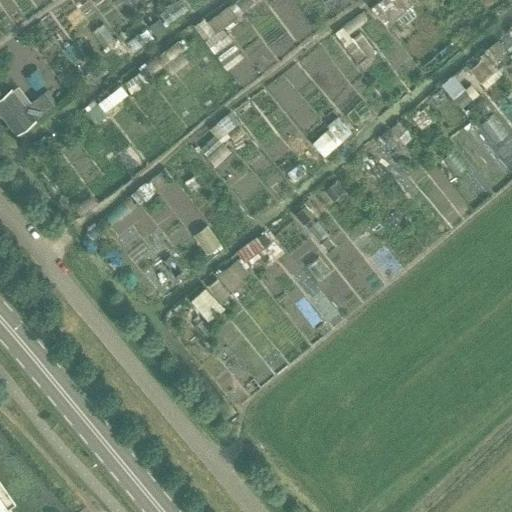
[(256,0),(236,0),(235,1),(242,11),(257,0),(256,0)]
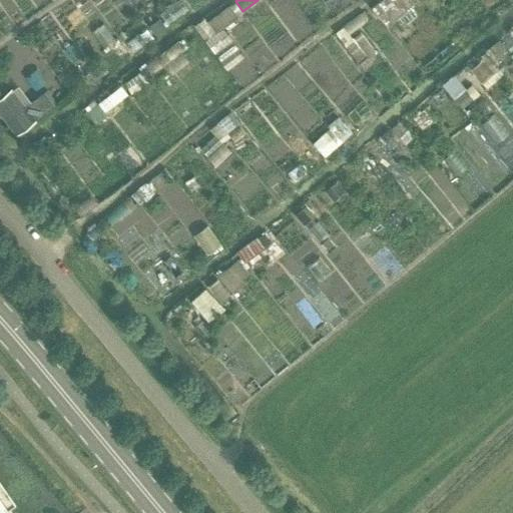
[(418,0),(379,0),(371,7),(388,27),(419,1),(418,0)]
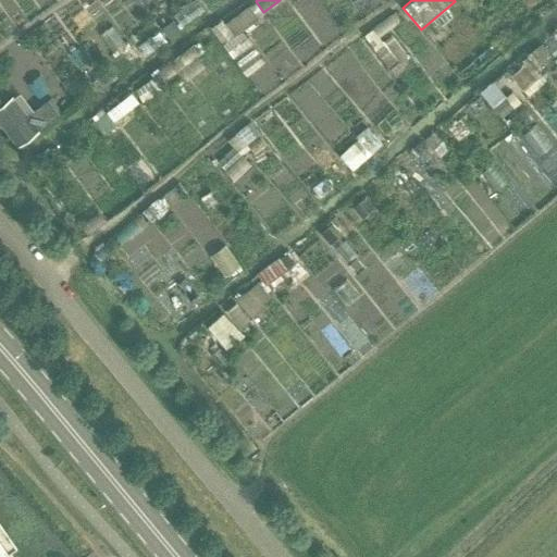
[(251,4),(224,24),(234,36),(260,16),(251,4)]
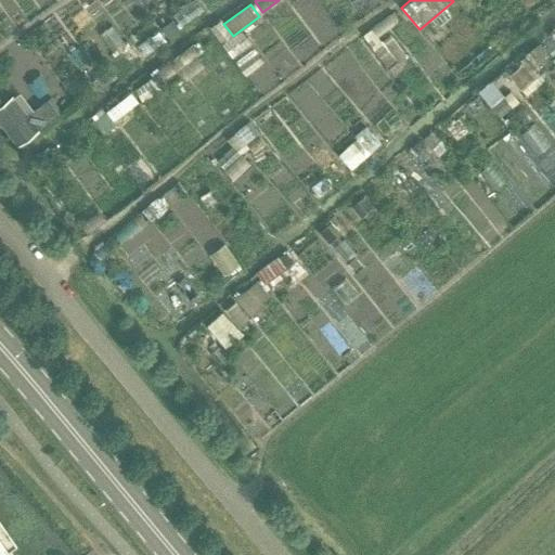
[(392,11),(362,36),(387,66),(395,59),(382,42),(377,37),(400,21),(392,11)]
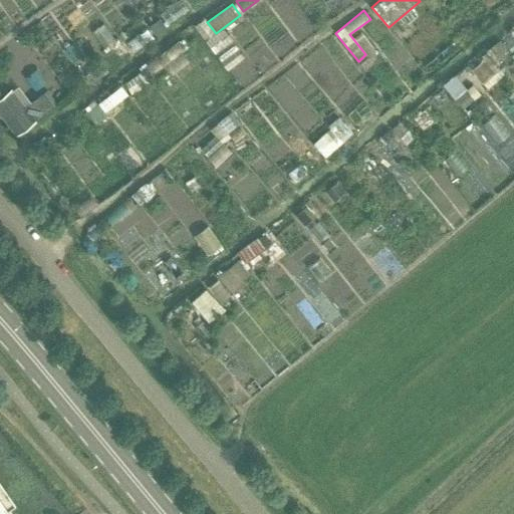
[(161,20),(150,28),(156,36),(167,28),(161,20)]
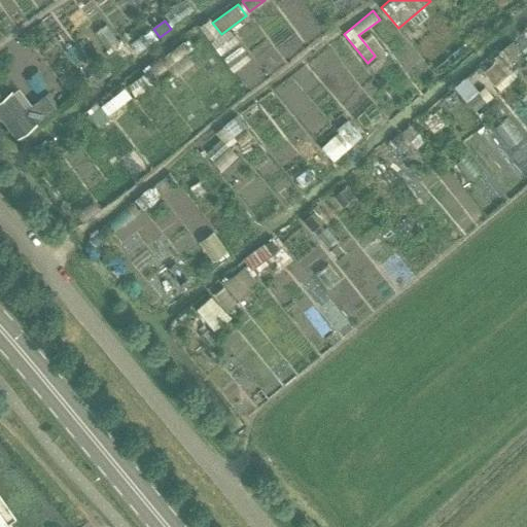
[(371,33),(362,40),(375,56),(378,60),(386,53),(371,33)]
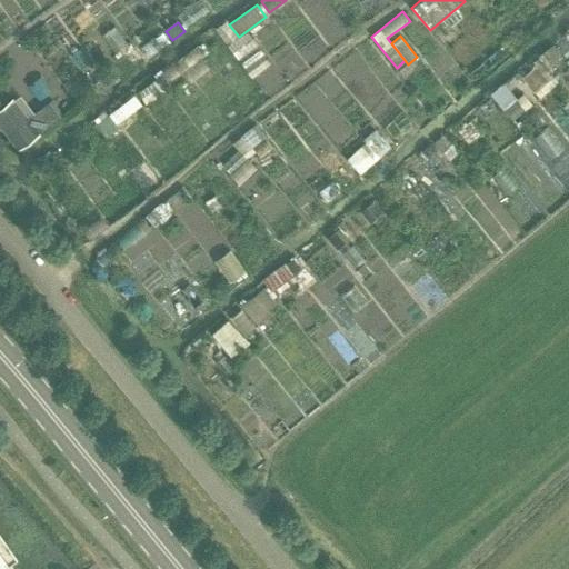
[(553,45),(539,56),(549,68),(562,56),(553,45)]
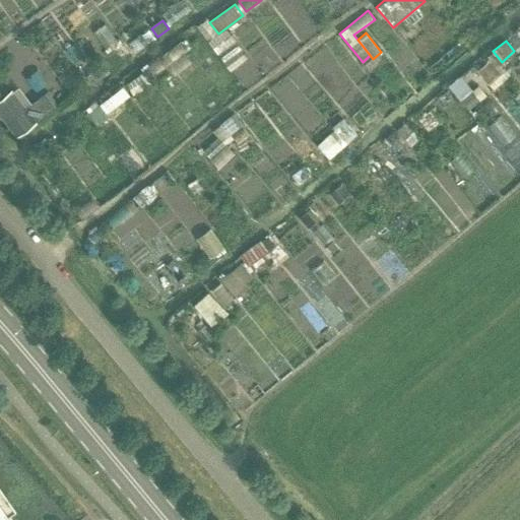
[(179,42),(161,54),(169,64),(184,54),(186,52),(179,42)]
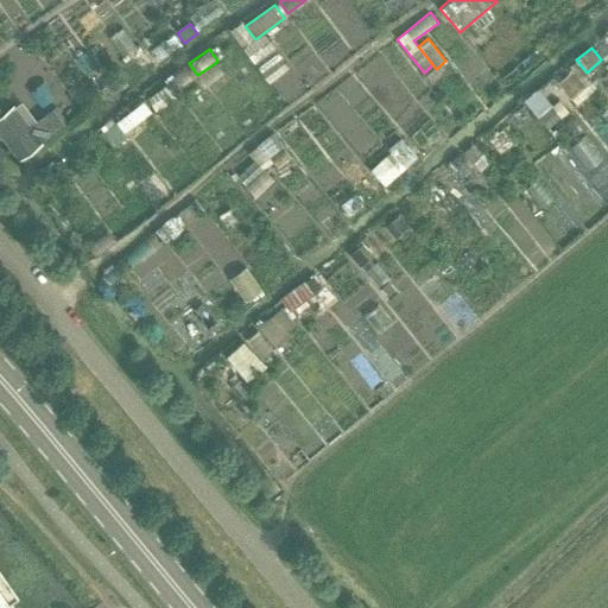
[(197,75),(195,76),(203,87),(222,74),(215,63),(197,75)]
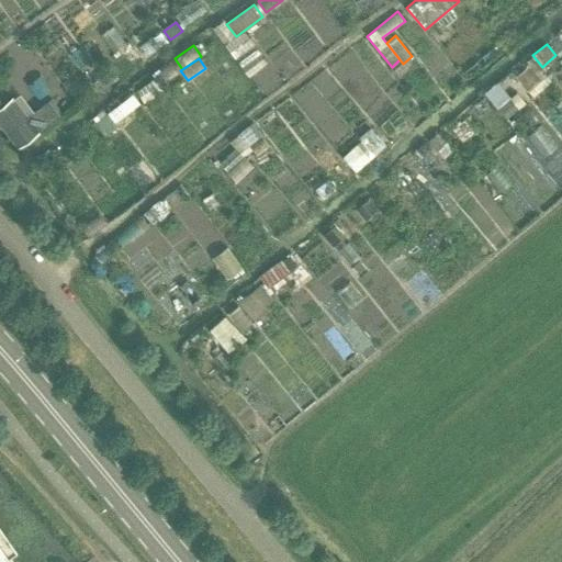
[(82,93),(72,100),(79,109),(89,101),(82,93)]
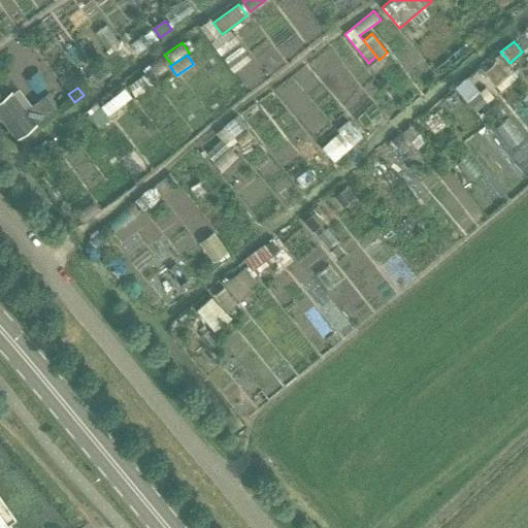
[(11,90),(0,98),(0,117),(17,139),(37,123),(36,122),(55,107),(45,94),(26,108),(11,90)]
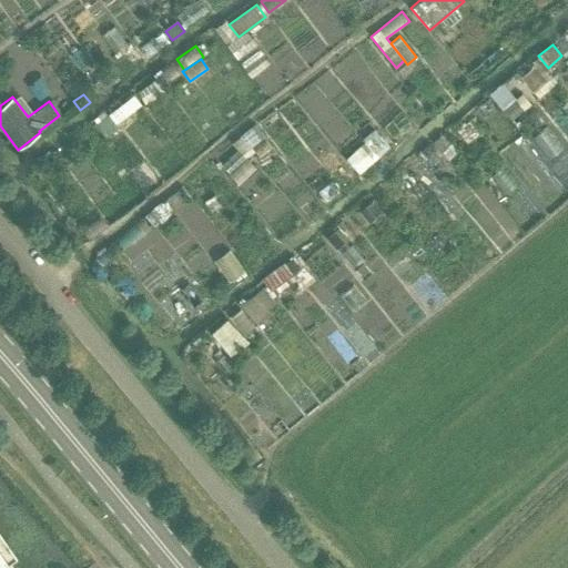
[(516,99),(501,110),(510,120),(524,109),(516,99)]
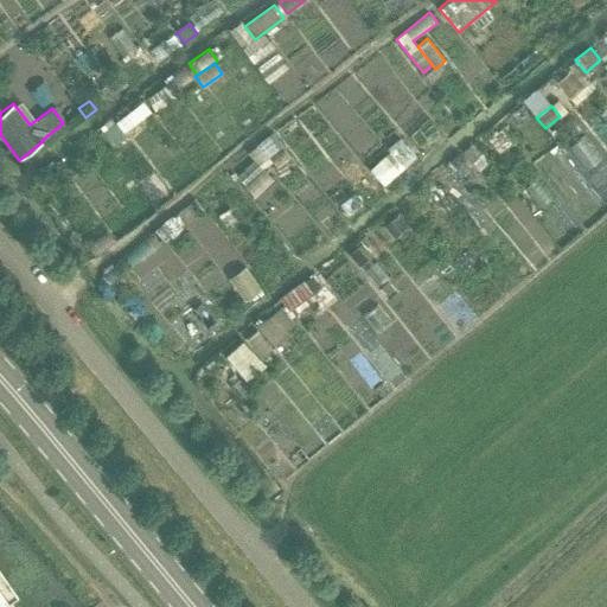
[(116,121),(102,132),(114,146),(127,135),(116,121)]
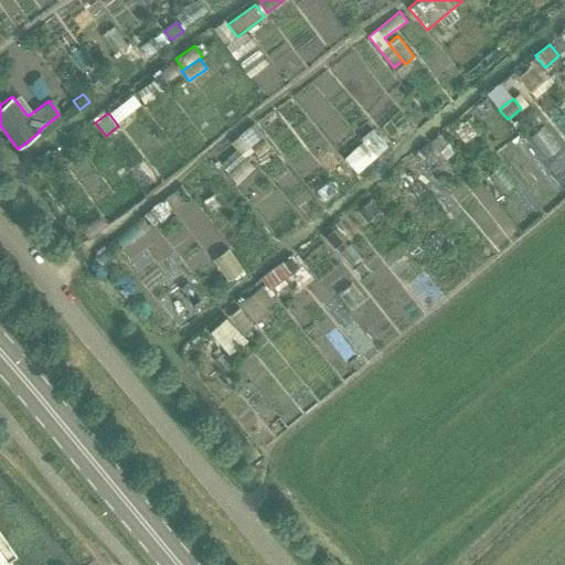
[(467,119),(454,129),(464,142),(477,132),(467,119)]
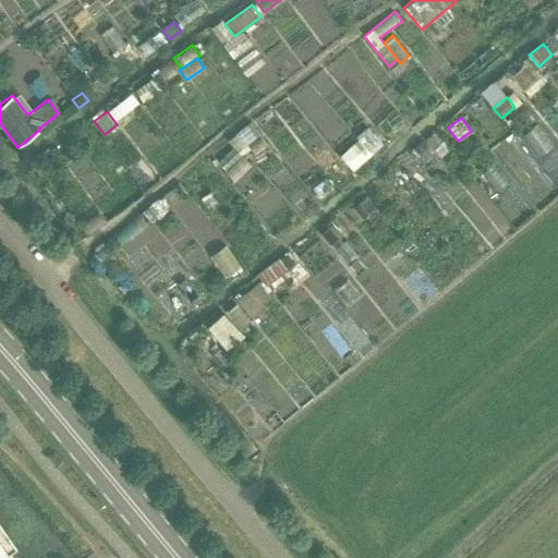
[(251,122),(237,133),(245,145),(247,144),(259,134),(251,122)]
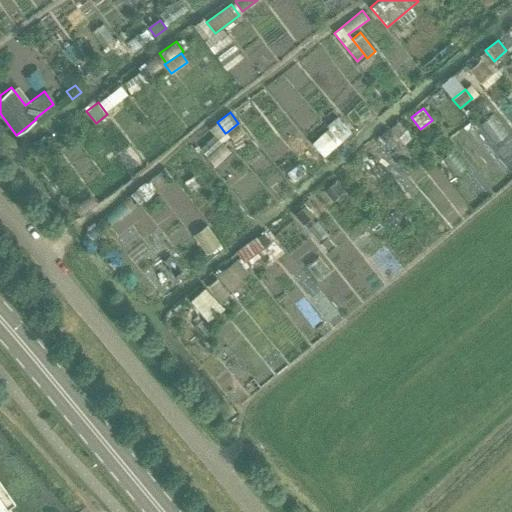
[(329,128),(312,143),(324,156),(351,132),(342,122),(337,126),(332,121),(327,125),(329,128)]
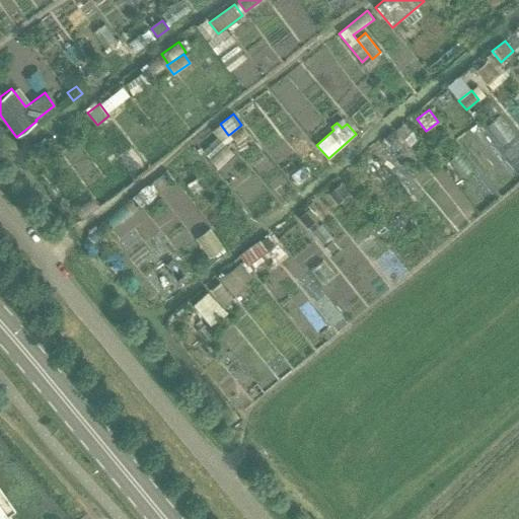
[(404,123),(395,130),(403,140),(413,133),(404,123)]
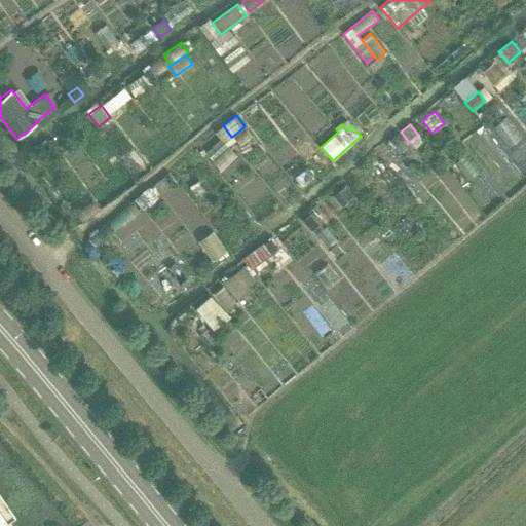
[(228,146),(213,161),(221,170),(236,155),(228,146)]
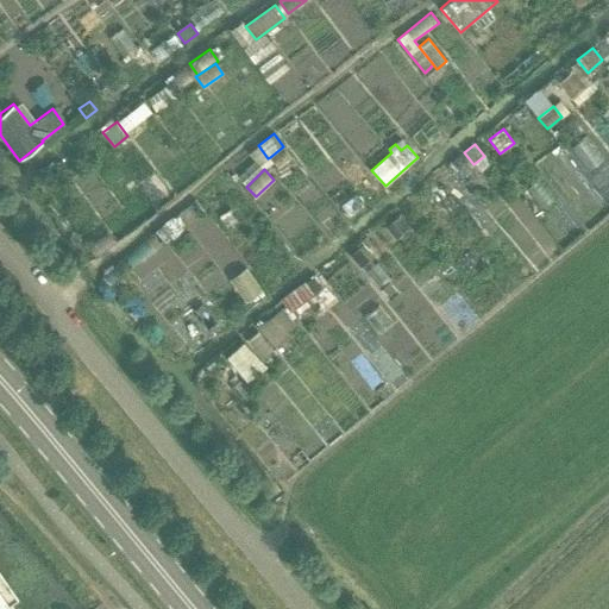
[(426,193),(415,202),(432,223),(443,213),(426,193)]
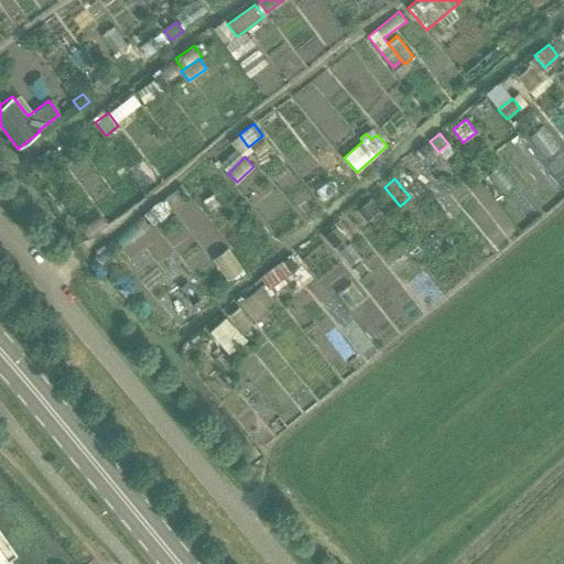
[(328,180),(315,190),(323,199),(336,191),(328,180)]
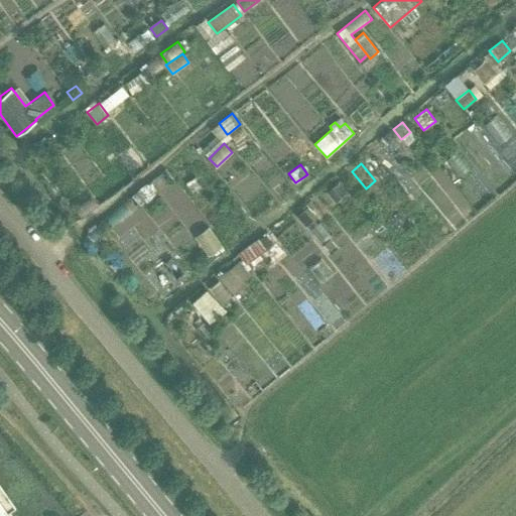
[(338,182),(326,191),(335,203),(347,192),(338,182)]
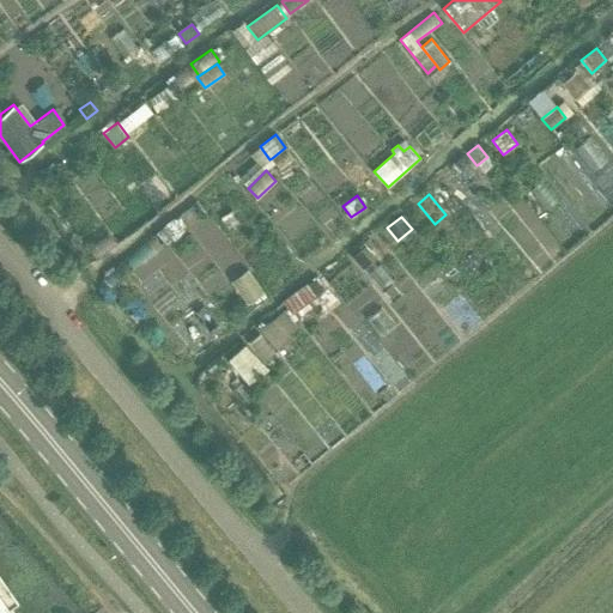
[(174,218),(156,232),(165,244),(183,230),(174,218)]
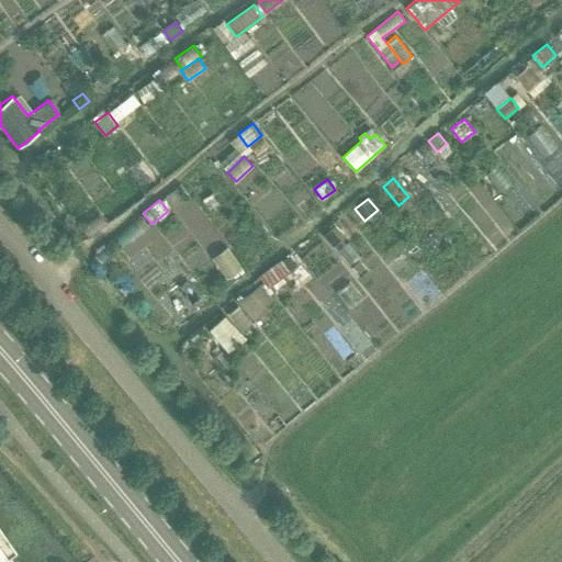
[(100,213),(80,226),(88,236),(107,223),(100,213)]
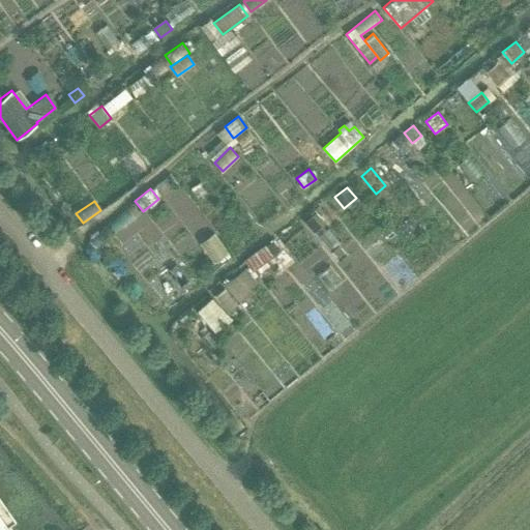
[(134,205),(105,227),(112,236),(141,214),(134,205)]
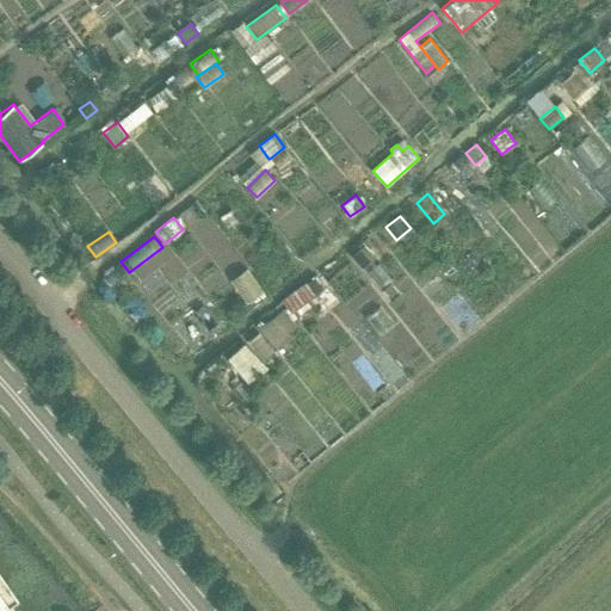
[(462,236),(446,250),(460,266),(475,254),(462,236)]
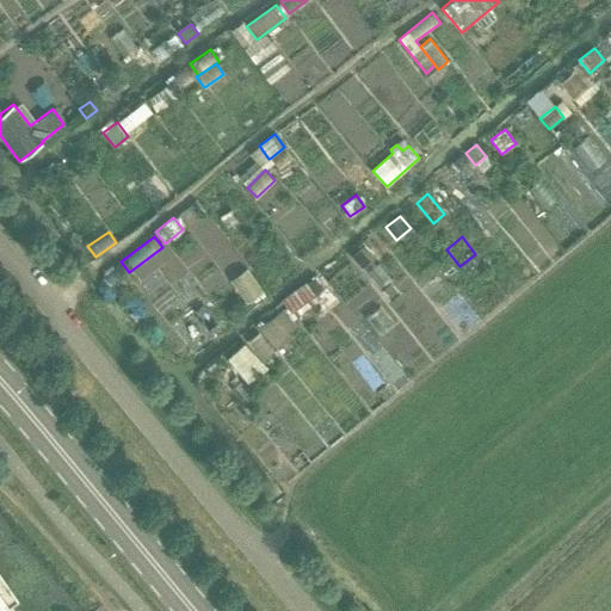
[(364,245),(351,255),(360,269),(375,257),(364,245)]
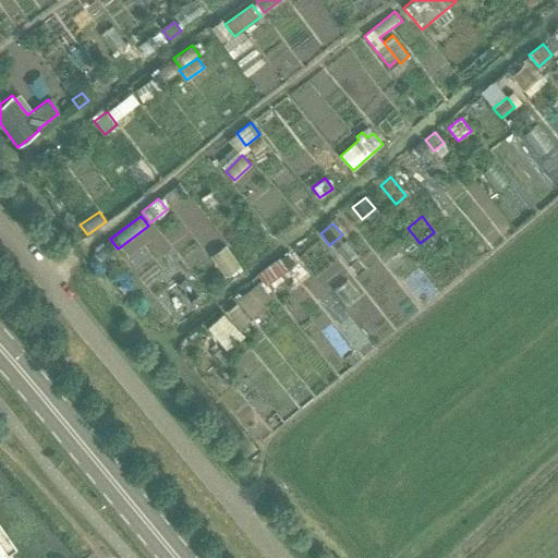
[(225,245),(210,256),(226,276),(240,266),(225,245)]
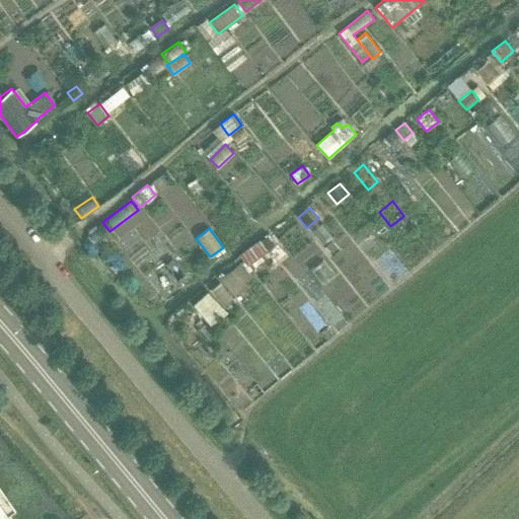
[(269,235),(262,241),(272,253),(280,247),(269,235)]
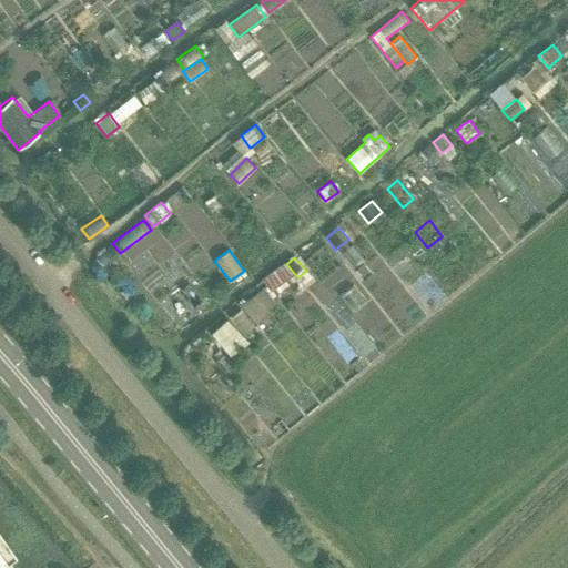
[(286,264),(265,283),(276,296),(297,277),(286,264)]
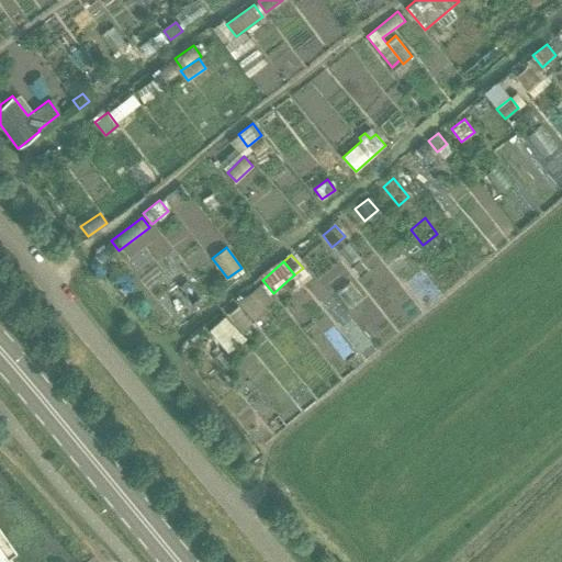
[(261,283),(238,302),(254,321),(276,302),(261,283)]
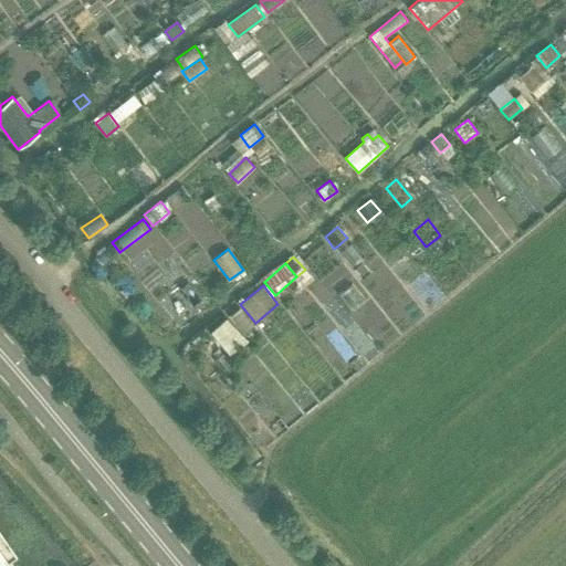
[(238,306),(228,315),(244,333),(253,325),(238,306)]
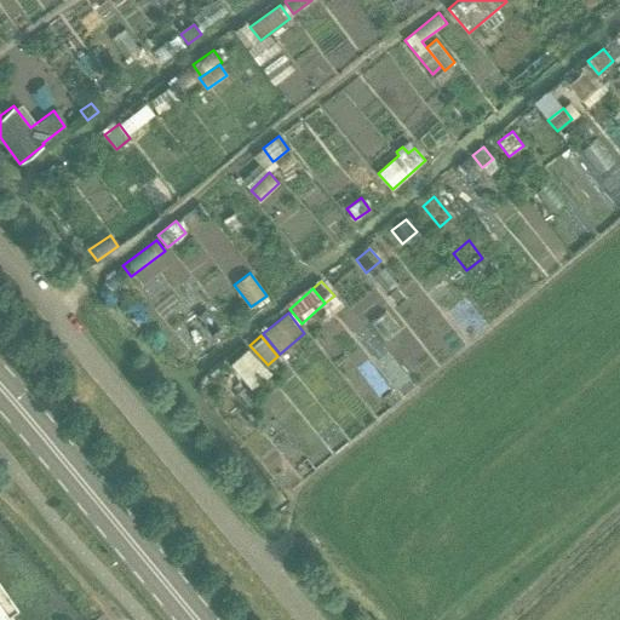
[(250,349),(230,365),(252,389),(270,374),(250,349)]
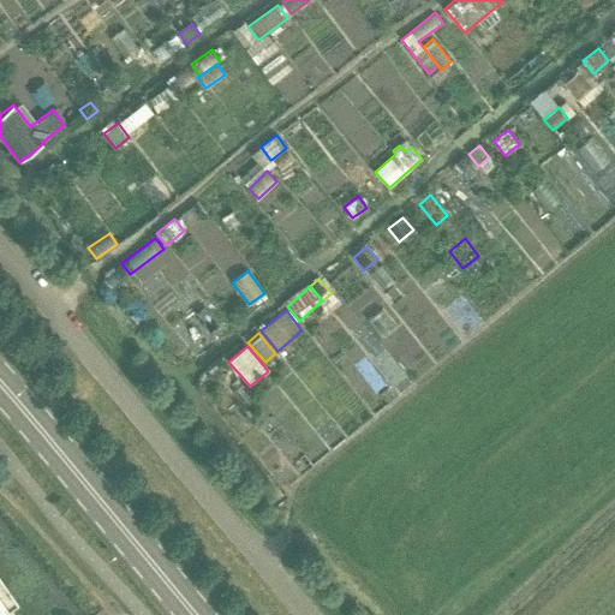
[(230,366),(216,376),(244,411),(257,401),(230,366)]
